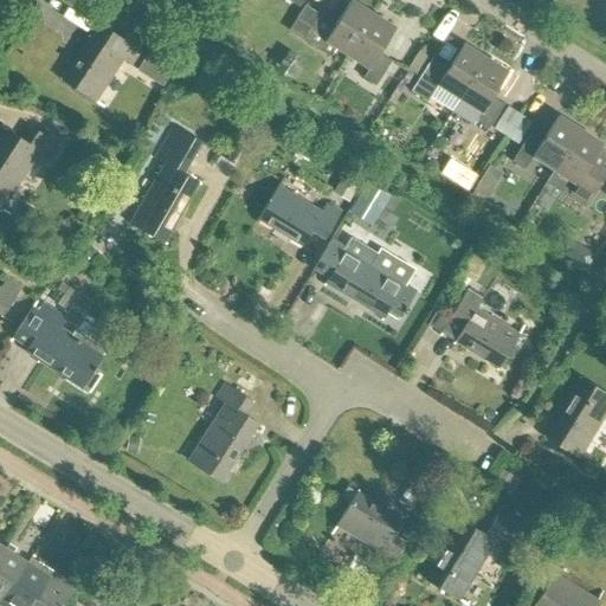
[(346,56),(373,14),(350,0),(349,0),(334,25),(318,14),(303,39),(329,57),(335,47),(346,56)]
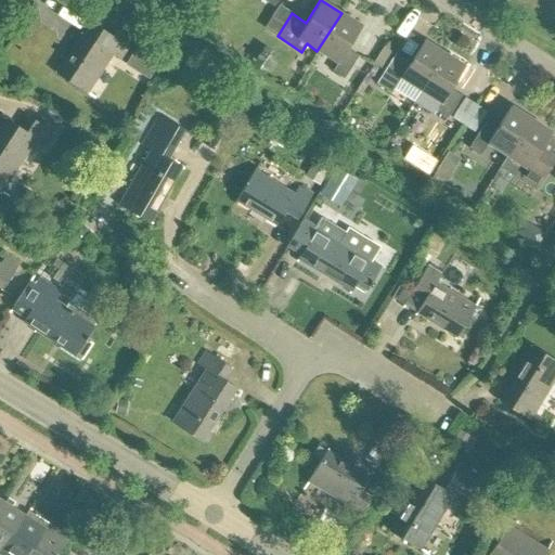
[(279,5),(265,28),(278,36),(292,13),(279,5)]
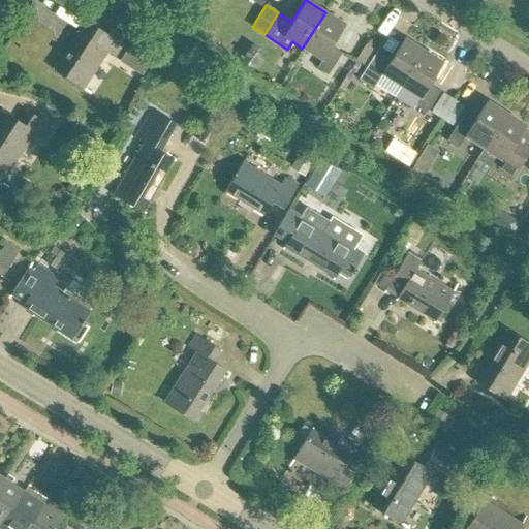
[(325,12),(302,49),(321,60),(316,68),(328,74),(341,53),(331,47),(344,24),(325,12)]
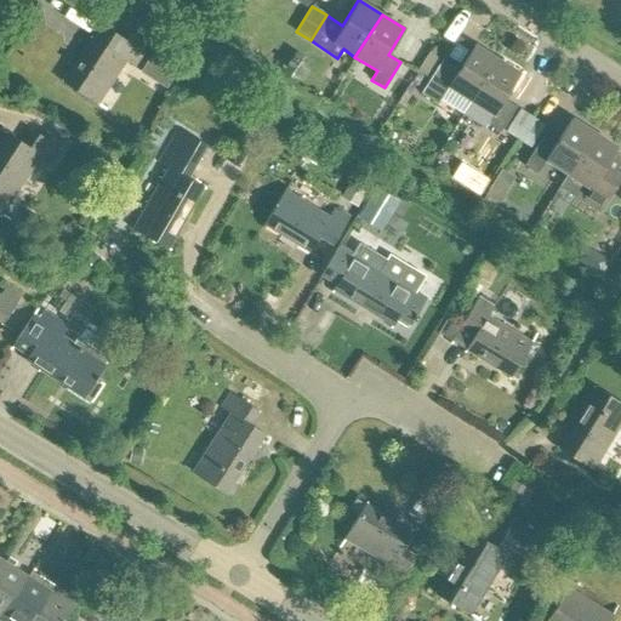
[(134,69),(143,53),(101,26),(63,83),(98,106),(125,63),(134,69)]
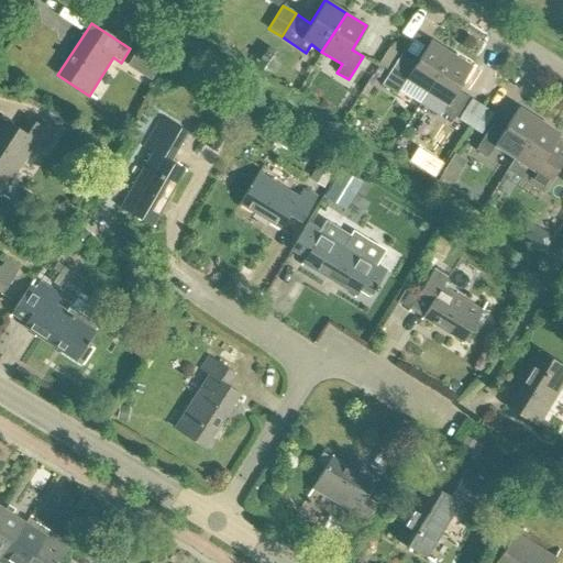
[(419,103),(451,54),(430,41),(428,43),(415,34),(403,55),(400,54),(381,85),(396,95),(398,90),(419,103)]
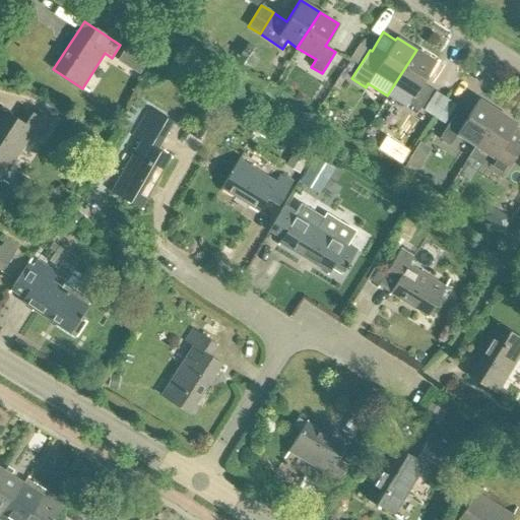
[(145,63),(124,49),(117,59),(139,73),(145,63)]
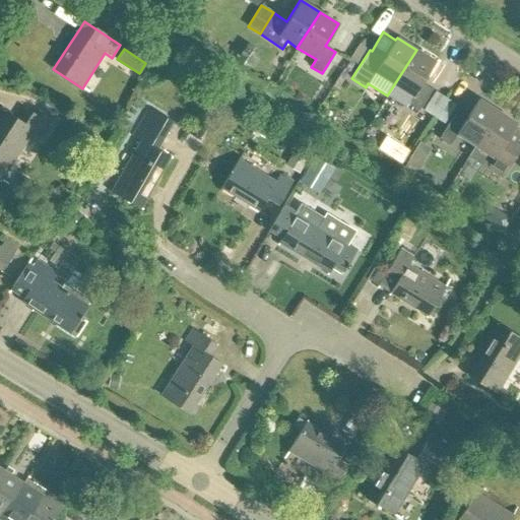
[(416,50),(387,95),(405,108),(407,105),(418,111),(432,89),(421,82),(435,62),(416,50)]
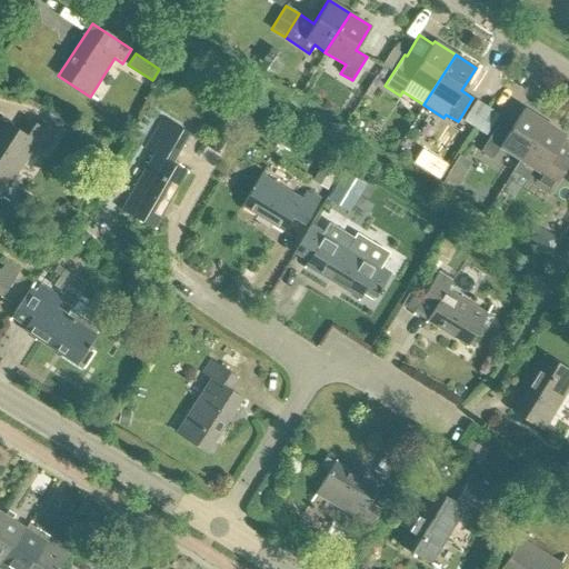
[(463,122),(475,129),(487,109),(476,102),(463,122)]
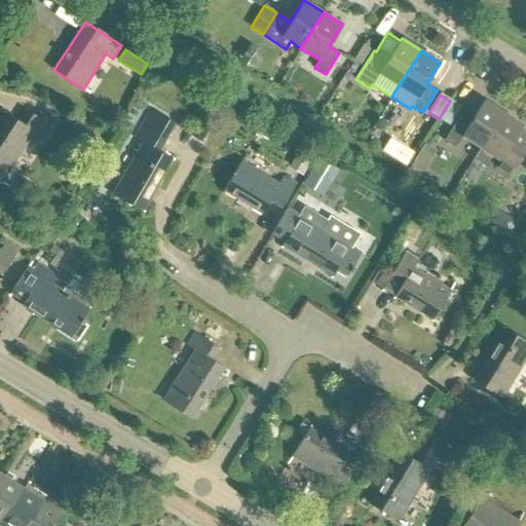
[(480,148),(502,112),(484,100),(470,121),(459,115),(444,140),(454,147),(461,136),(480,148)]
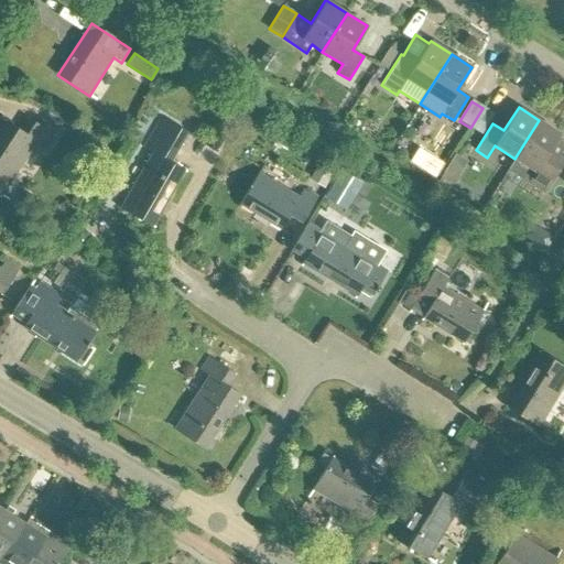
[(483,108),(470,128),(481,134),(494,115),(483,108)]
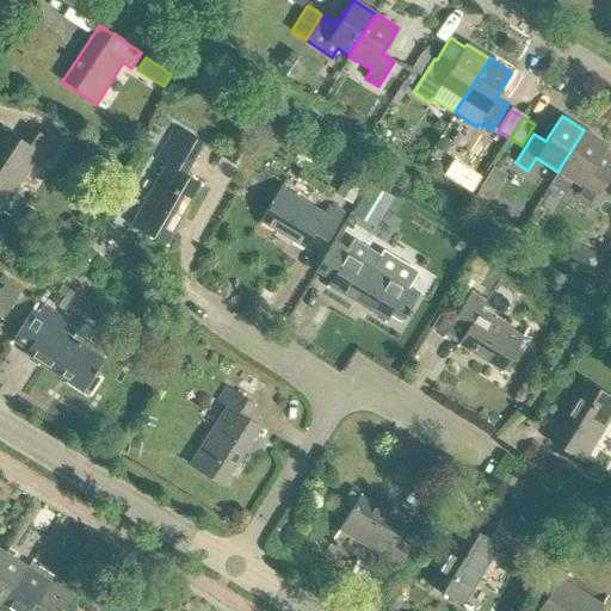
[(57,146),(30,128),(20,141),(5,130),(0,137),(0,213),(1,214),(39,155),(48,161),(57,146)]
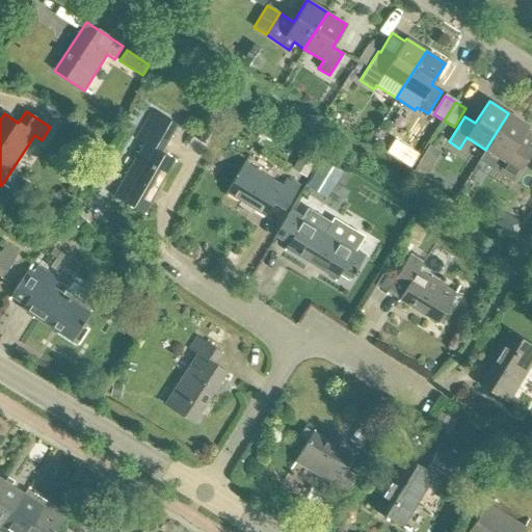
[(143,216),(176,162),(161,154),(177,127),(151,111),(135,138),(143,143),(112,197),(143,216)]
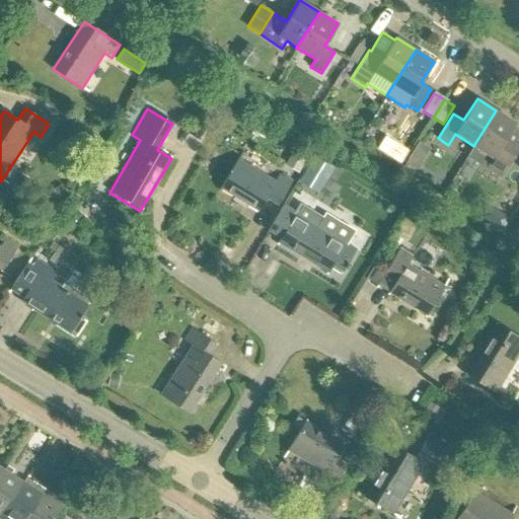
[(518,147),(518,131),(512,128),(515,123),(496,110),(473,146),(466,157),(500,177),(518,147)]
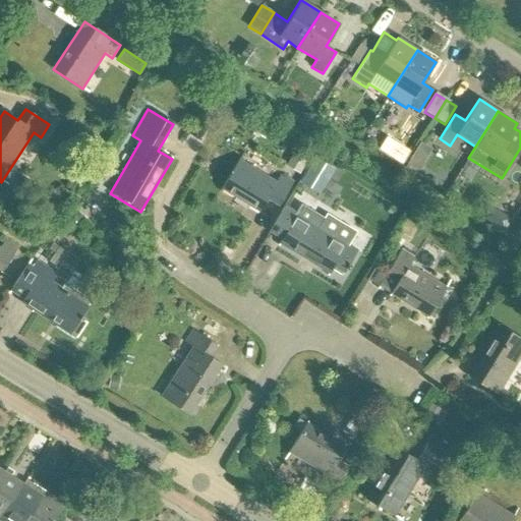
[(405,153),(387,140),(381,150),(400,162),(405,153)]
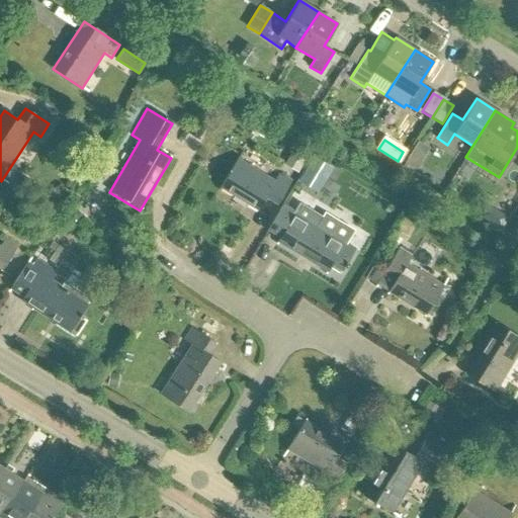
[(415,162),(414,154),(408,151),(400,162),(410,169),(415,162)]
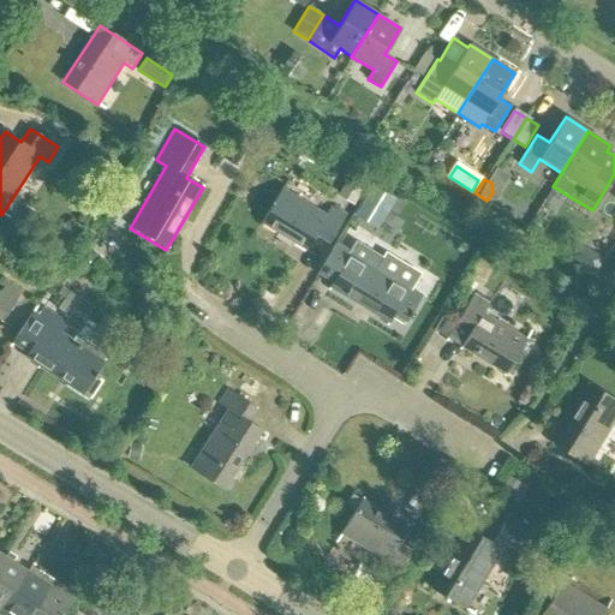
[(353,208),(363,191),(346,181),(336,198),(353,208)]
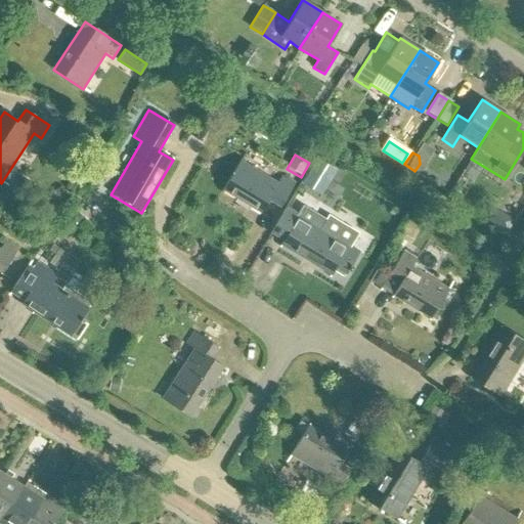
[(317,160),(309,173),(323,181),(332,168),(317,160)]
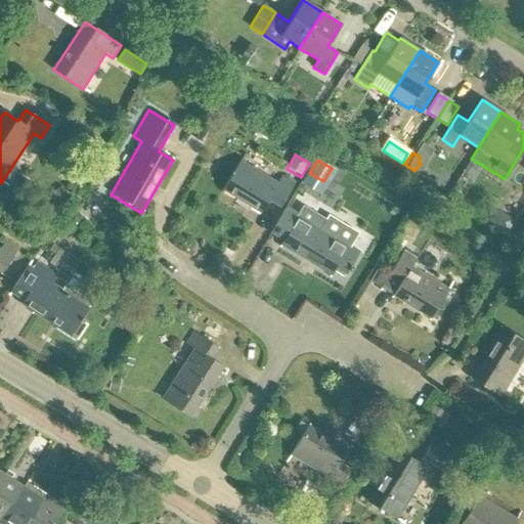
[(276,184),(239,162),(220,192),(259,216),(268,202),(280,209),(295,184),(281,176),(276,184)]
